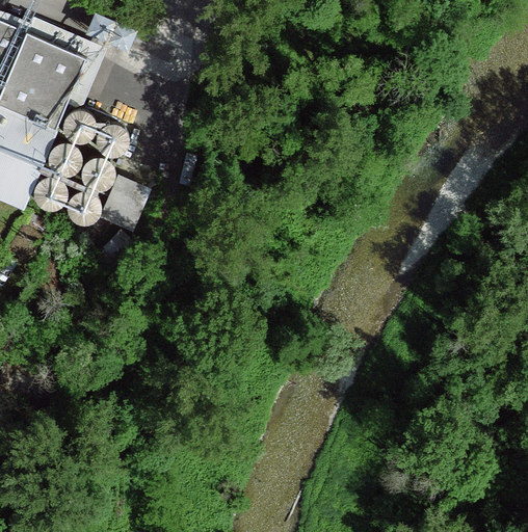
[(137,31),(95,12),(86,33),(129,51),(137,31)]
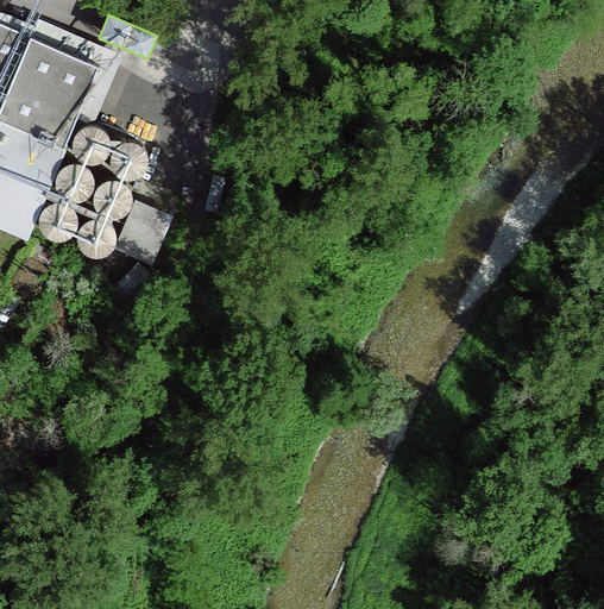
[(0,227),(26,239),(73,130),(0,96),(0,227)]
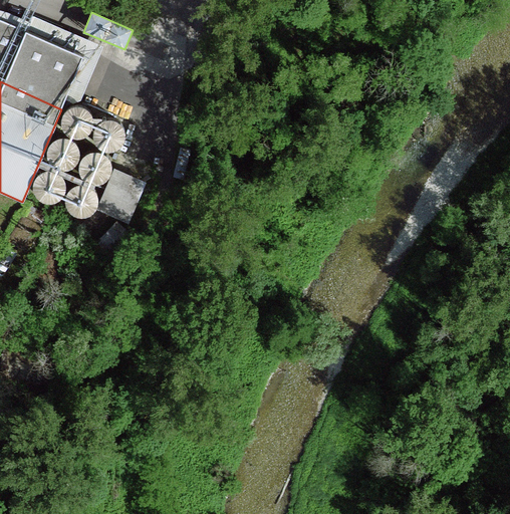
[(88,110),(77,106),(65,111),(61,122),(66,135),(78,139),(89,134),(93,121),(88,110)]
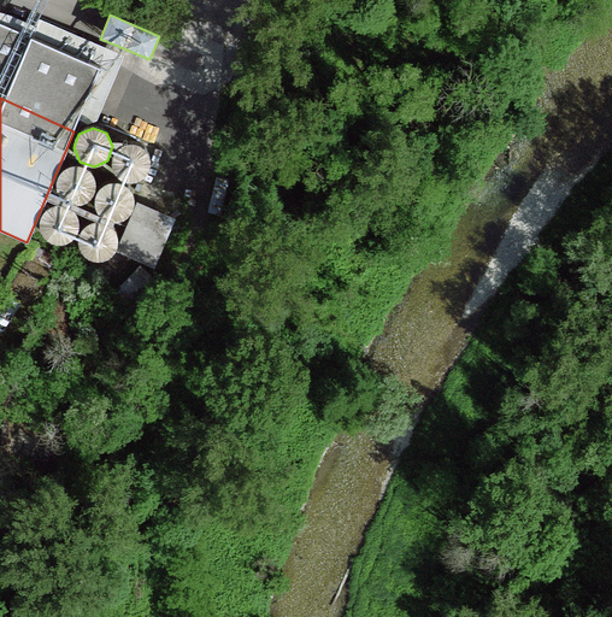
[(146,148),(131,144),(118,150),(113,163),(119,177),(134,182),(147,176),(152,162),(146,148)]
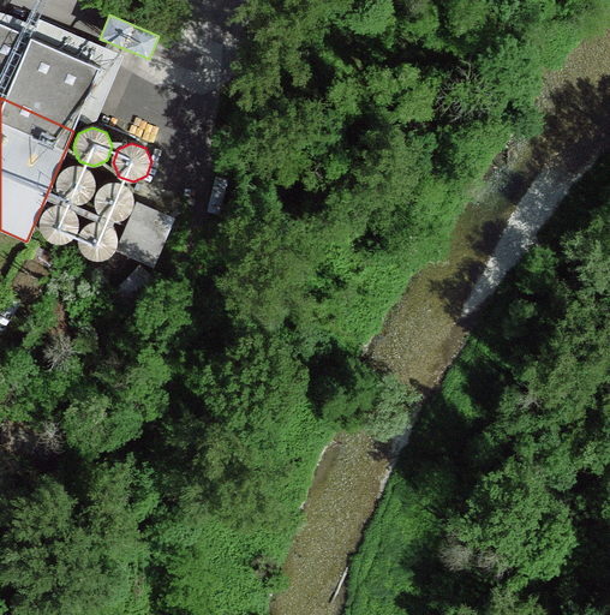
[(89,172),(75,166),(61,172),(57,186),(63,199),(76,204),(89,198),(95,185),(89,172)]
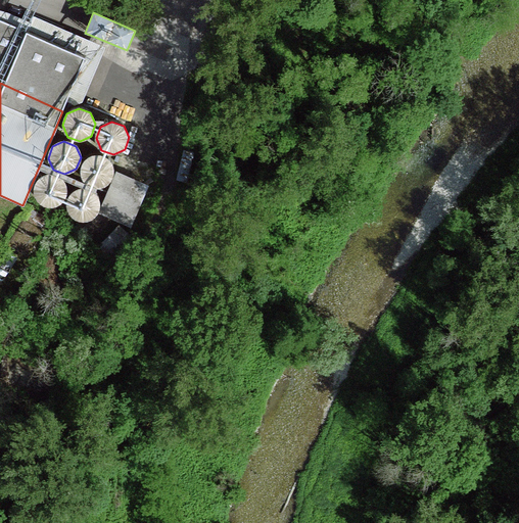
[(109,158),(97,154),(86,159),(82,172),(87,183),(98,187),(109,182),(114,171),(109,158)]
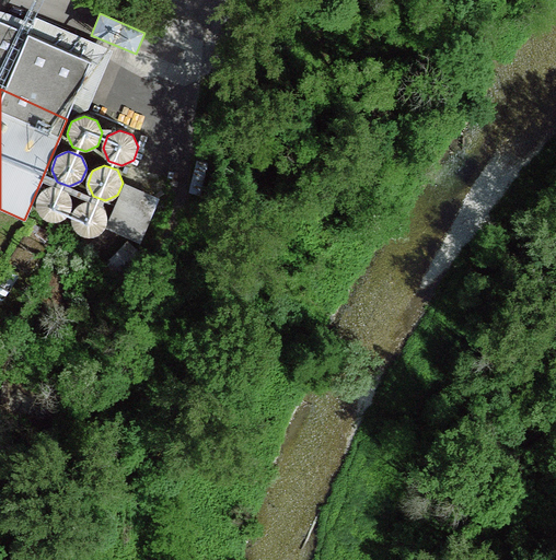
[(140,243),(159,199),(125,185),(107,229),(140,243)]
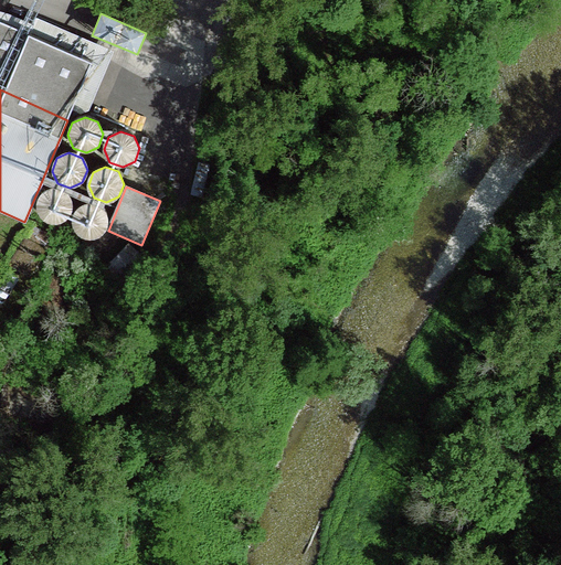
[(66,194),(53,190),(41,195),(36,209),(42,221),(54,225),(66,220),(72,206),(66,194)]
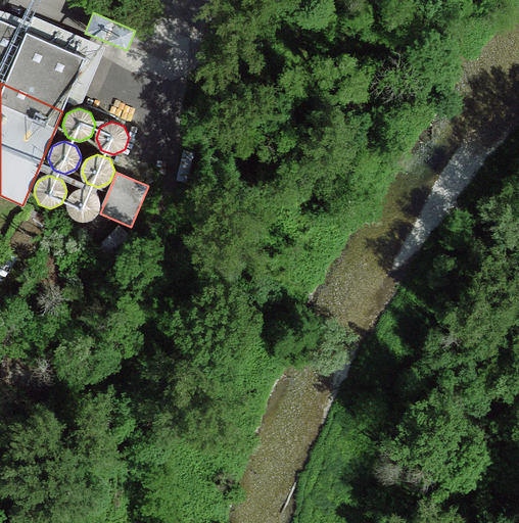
[(95,193),(83,189),(72,194),(67,205),(73,218),(84,222),(95,217),(100,204),(95,193)]
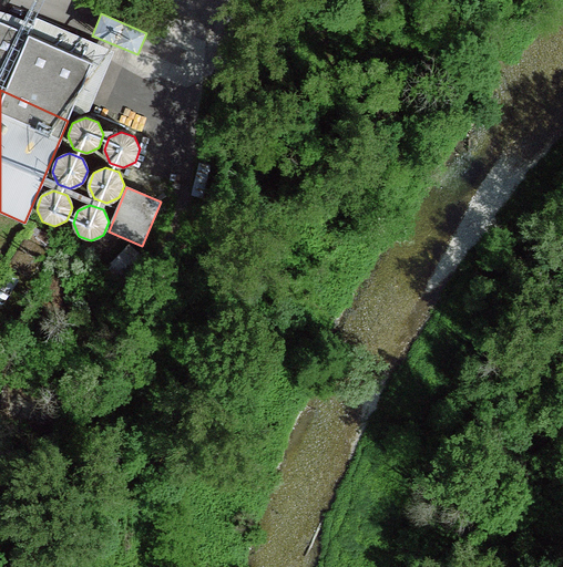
[(159,276),(128,246),(103,270),(134,300),(159,276)]
